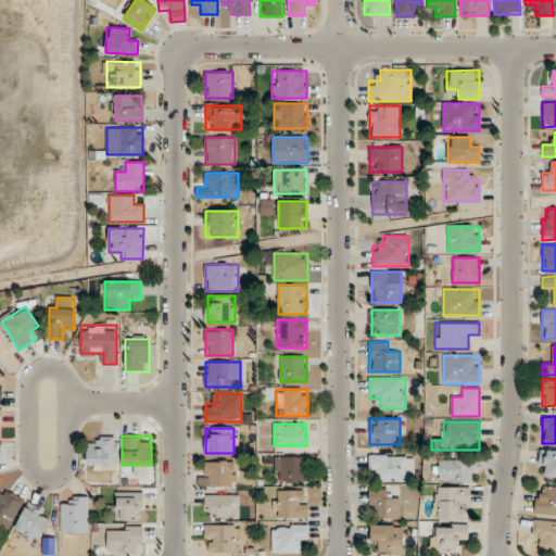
[(115,437),(87,437),(87,470),(115,470),(115,437)]
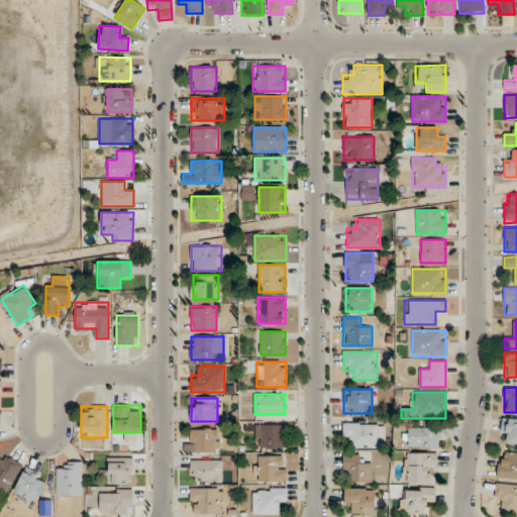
[(516,442),(516,418),(502,418),(502,443),(516,442)]
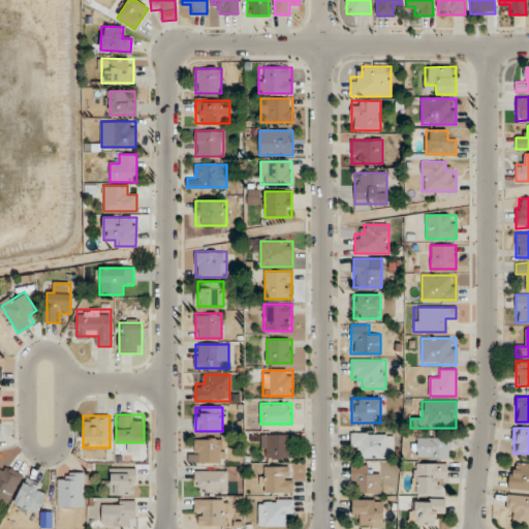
[(351,447),(361,447),(361,458),(394,458),(394,433),(351,433),(351,447)]
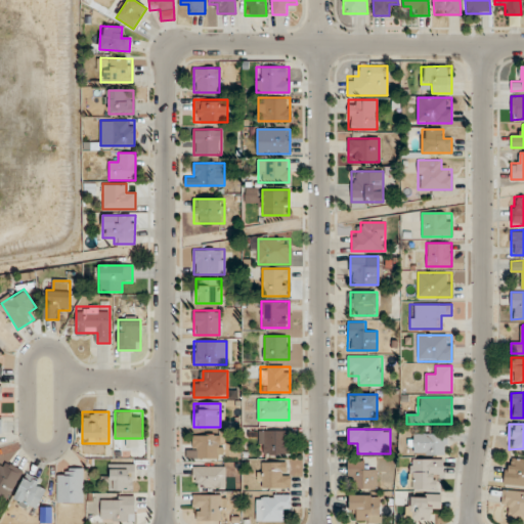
[(289,430),(259,430),(259,454),(289,454),(289,430)]
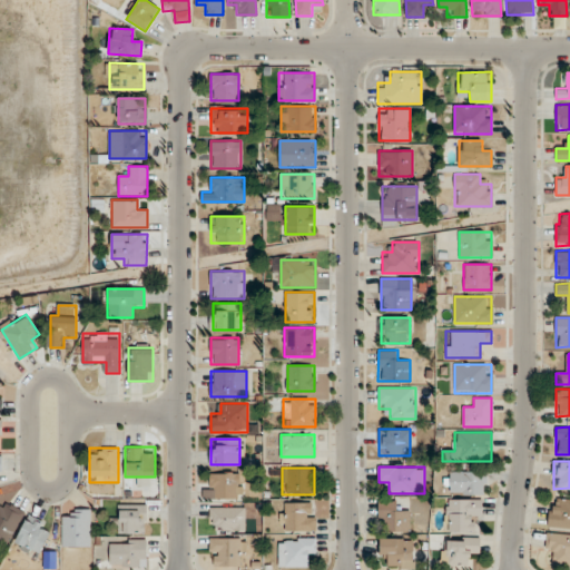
[(449,494),(485,494),(485,471),(449,471),(449,494)]
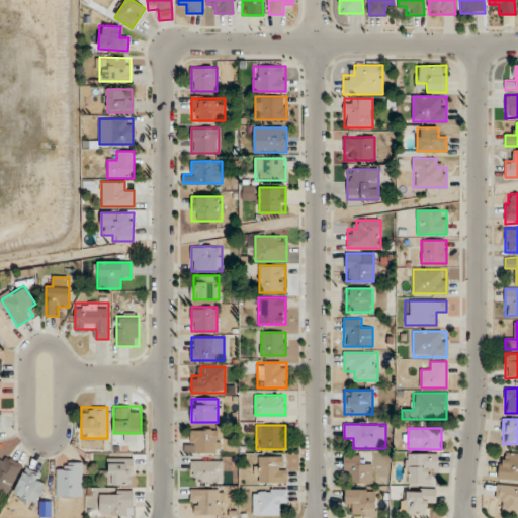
[(220,429),(190,429),(190,453),(220,453),(220,429)]
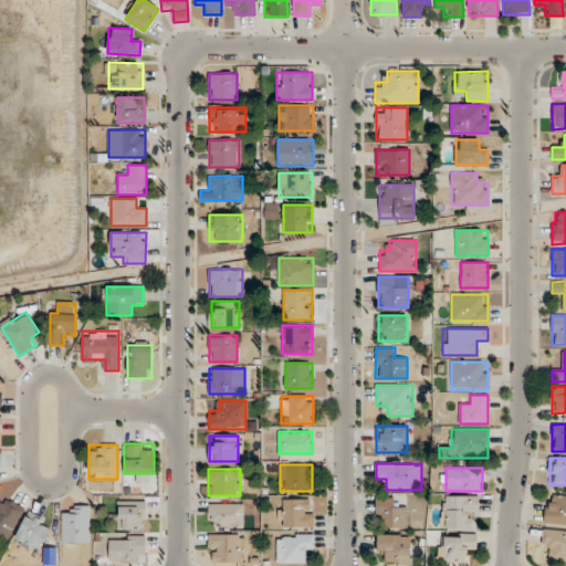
[(0,536),(8,541),(24,507),(0,494),(0,536)]
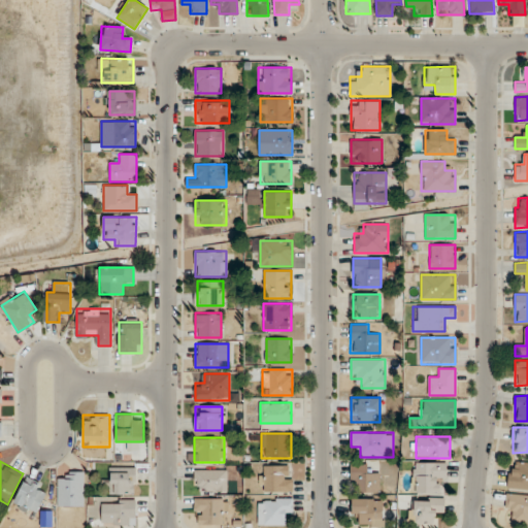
[(444,493),(444,462),(414,462),(414,493),(444,493)]
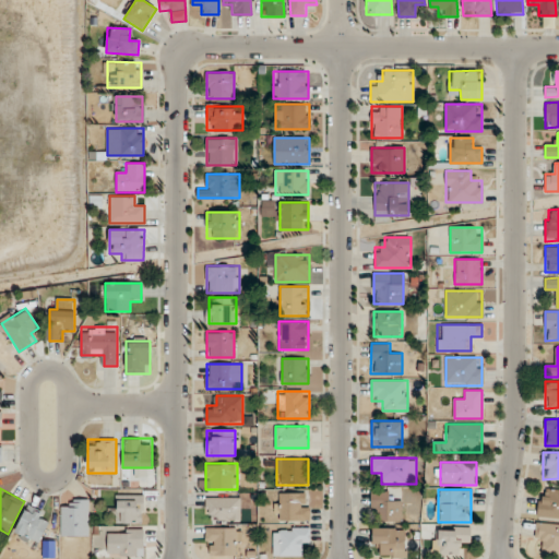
[(538,518),(558,518),(558,489),(539,489),(538,518)]
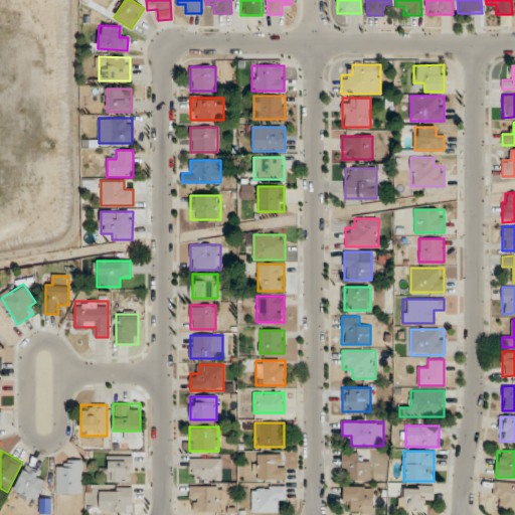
[(359,452),(342,452),(342,471),(350,471),(350,480),(370,480),(370,462),(359,462),(359,452)]
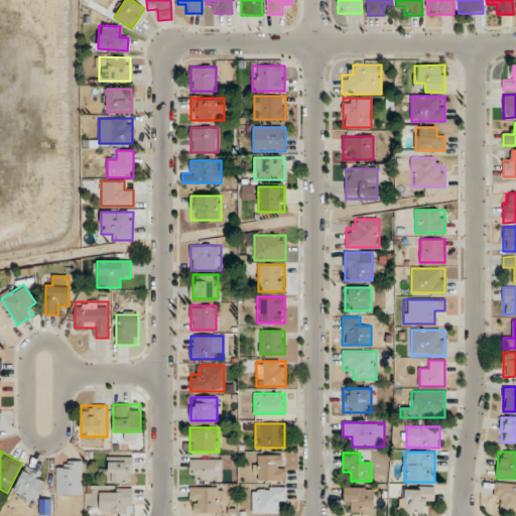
[(284,455),(257,455),(257,480),(284,480),(284,455)]
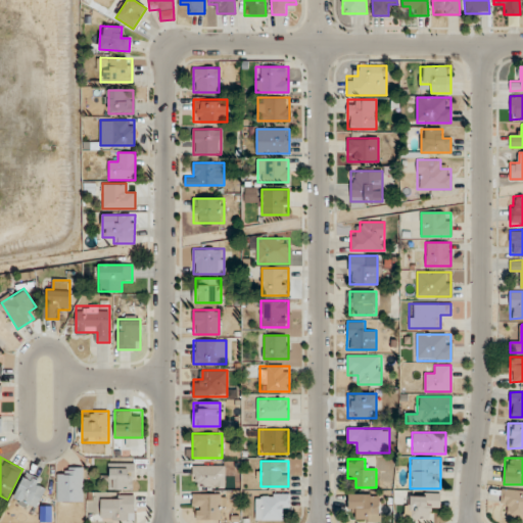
[(108,490),(135,490),(135,463),(108,463),(108,490)]
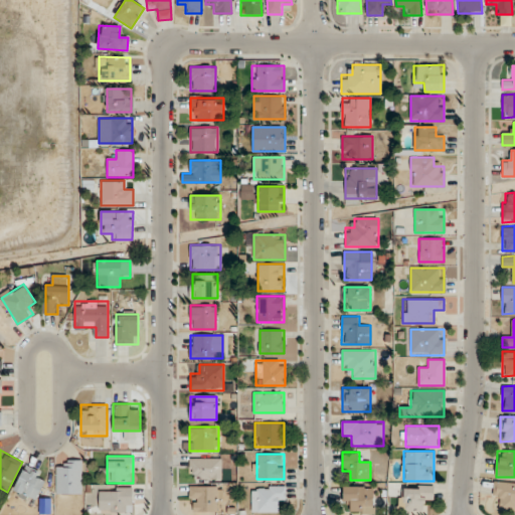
[(221,458),(189,458),(189,479),(221,479),(221,458)]
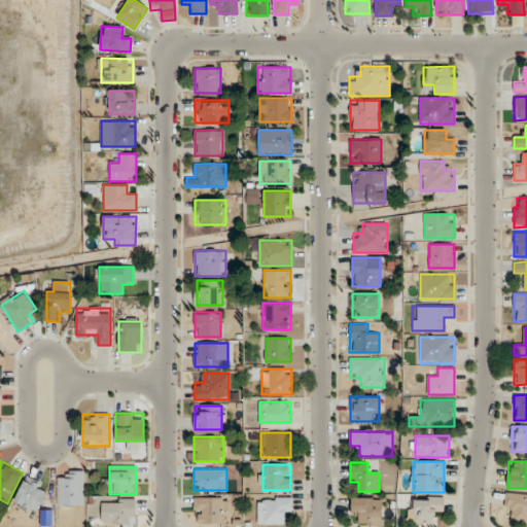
[(57,504),(84,504),(84,470),(63,470),(63,478),(57,478),(57,504)]
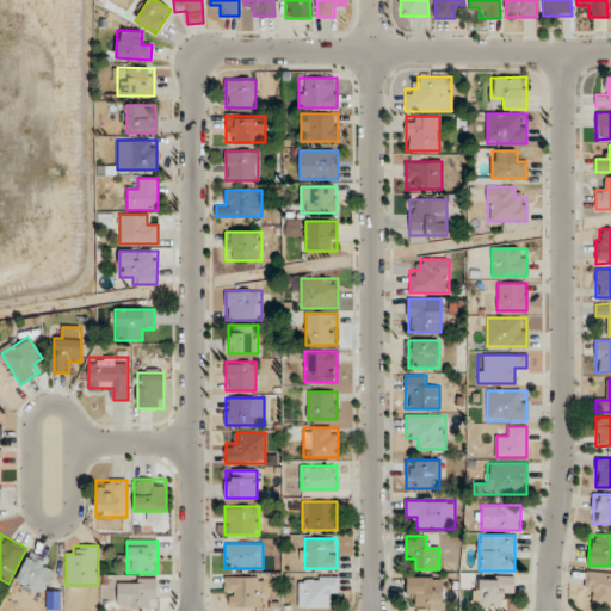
[(56,566),(31,551),(13,584),(39,598),(56,566)]
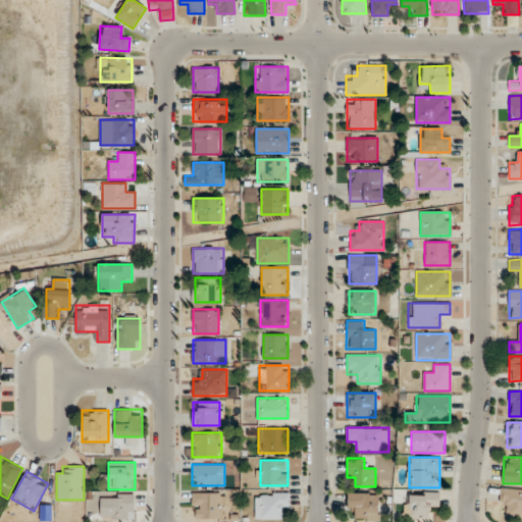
[(521,517),(521,488),(501,488),(500,506),(509,507),(508,517),(521,517)]
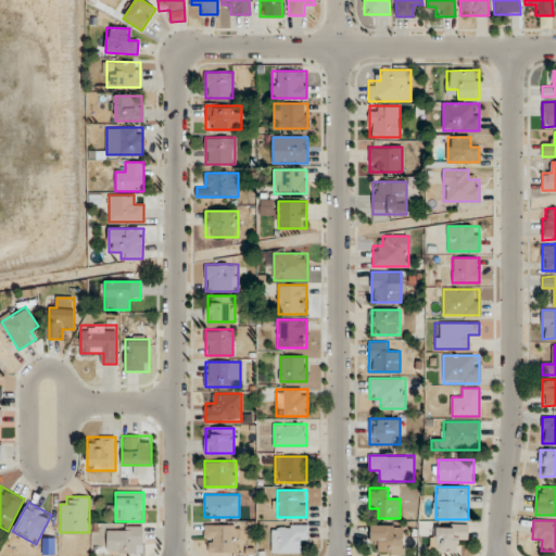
[(205,552),(237,552),(237,525),(205,525),(205,552)]
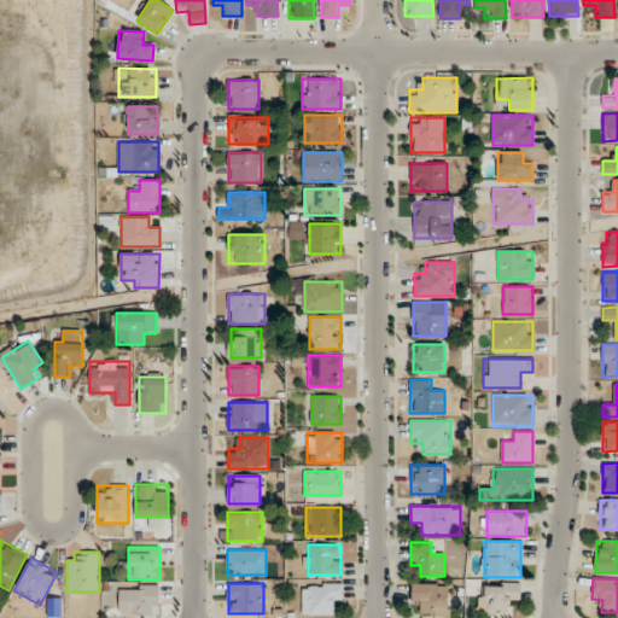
[(302,614),(339,614),(339,583),(302,583),(302,614)]
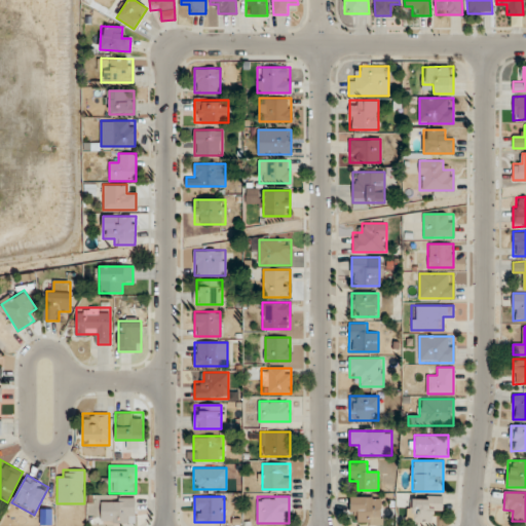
[(382,496),(350,496),(350,515),(360,515),(360,524),(382,524),(382,496)]
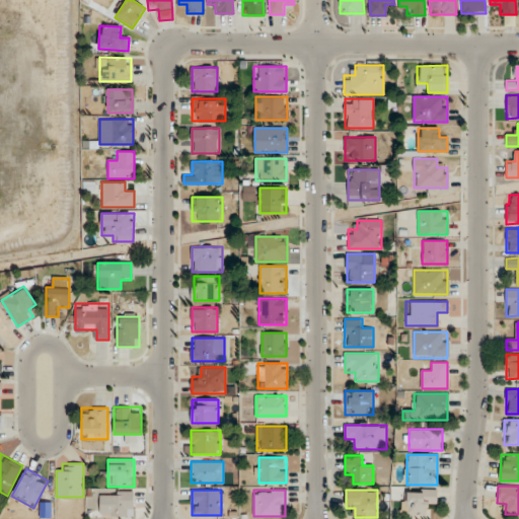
[(437,505),(436,490),(402,490),(402,516),(427,515),(427,505),(437,505)]
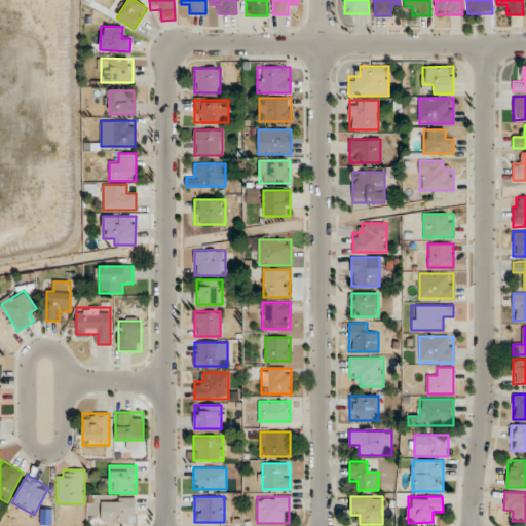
[(135,498),(101,498),(101,521),(135,521),(135,498)]
